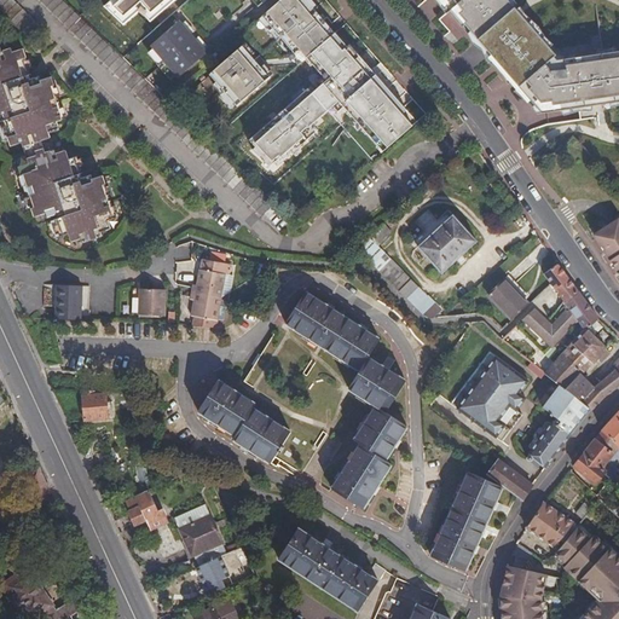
[(11,0),(0,0),(0,11),(29,40),(40,29),(11,0)]
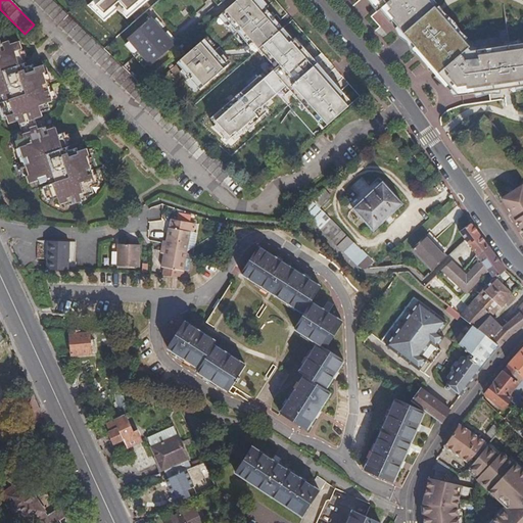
[(53,0),(32,0),(229,191),(239,181),(177,121),(140,85),(103,49),(91,37),(67,13),(53,0)]
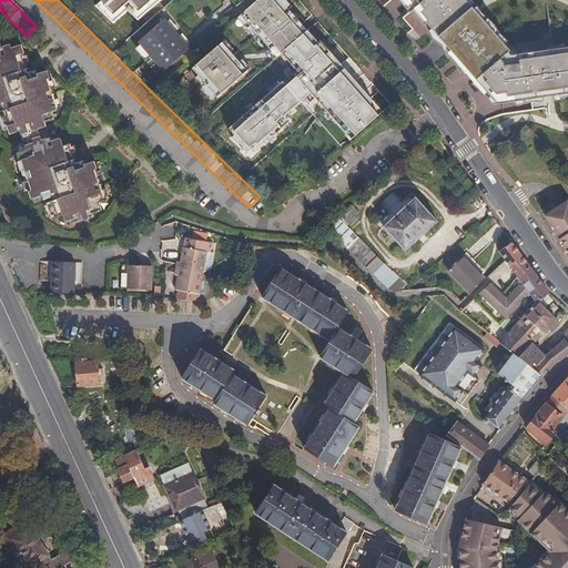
[(130,0),(145,17),(163,0),(130,0)]
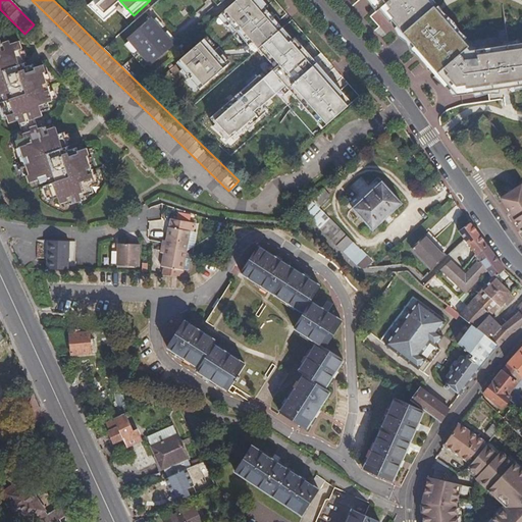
[(350,102),(258,0),(233,0),(216,16),(264,70),(206,122),(228,147),(270,110),(266,106),(282,91),(317,131),(350,102)]
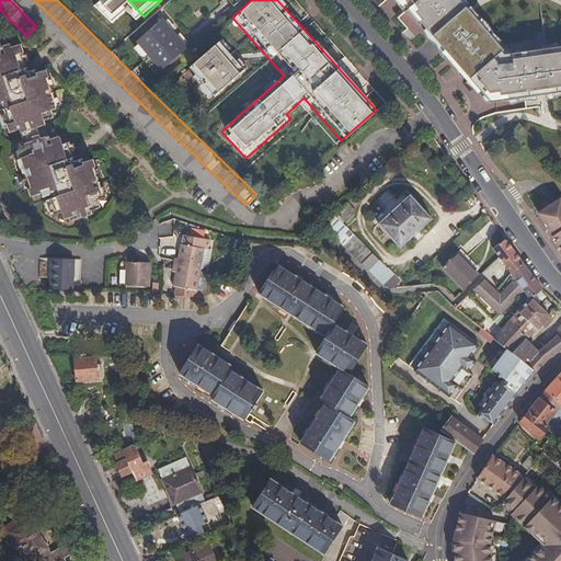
[(388,0),(427,43),(485,106),(560,94),(560,49),(500,58),(460,12),(449,0),(388,0)]
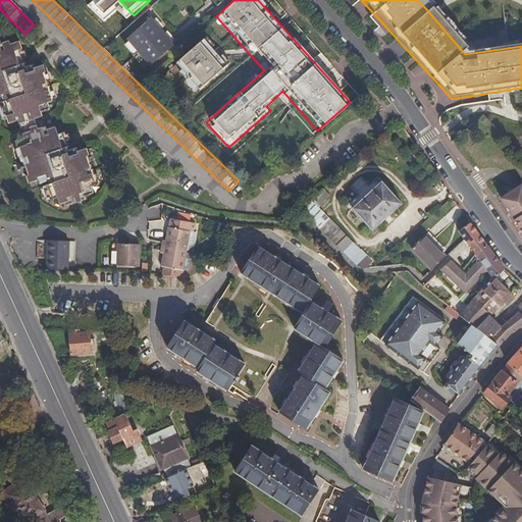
[(151,17),(126,39),(128,41),(148,62),(150,65),(173,44),(171,42),(164,33),(160,29),(153,19),(151,17)]
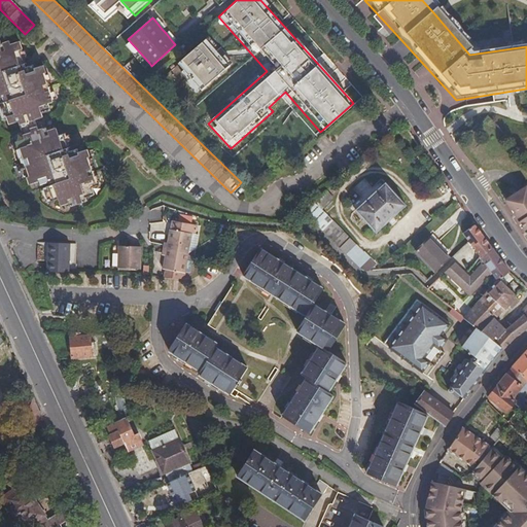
[(157,18),(154,20),(162,29),(165,26),(157,18)]
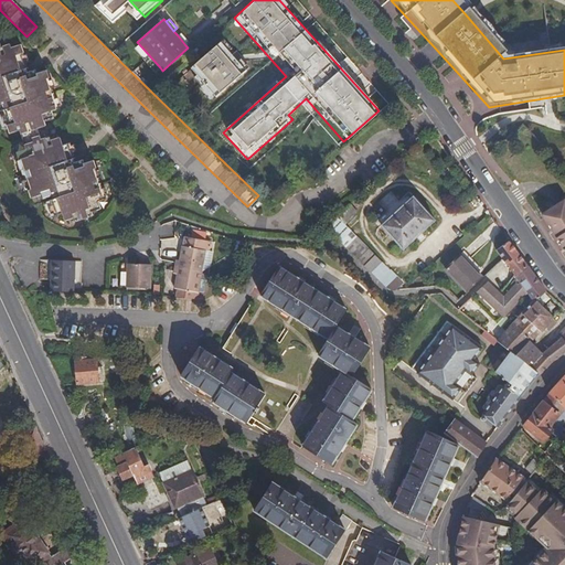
[(181,33),(178,35),(185,45),(189,43),(181,33)]
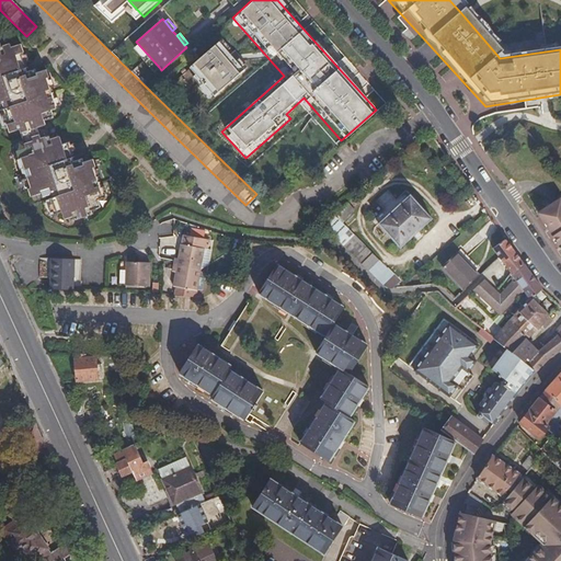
[(103,34),(98,39),(111,53),(116,47),(103,34)]
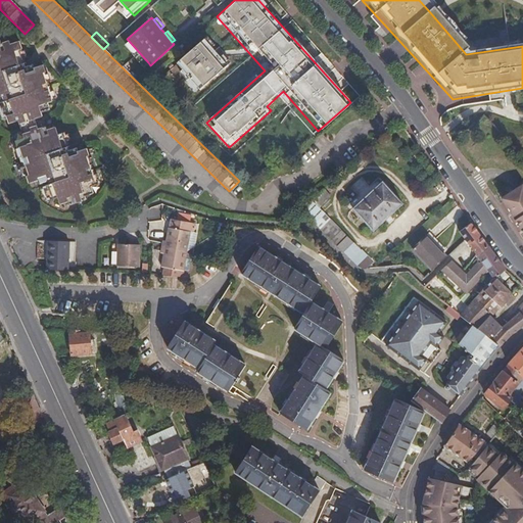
[(201,32),(169,60),(198,92),(230,63),(201,32)]
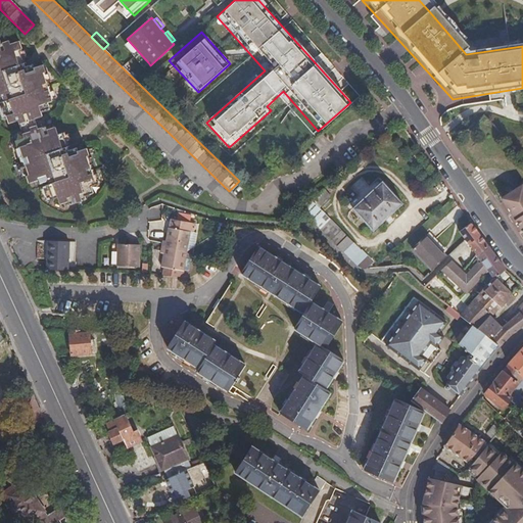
[(45,117),(44,113),(52,111),(49,103),(54,102),(45,74),(48,73),(45,65),(37,67),(36,64),(26,67),(20,51),(22,50),(20,42),(11,45),(9,42),(1,44),(0,41),(0,104),(3,103),(8,117),(5,119),(7,126),(16,124),(22,142),(14,144),(16,151),(18,150),(28,178),(26,178),(28,186),(37,183),(38,185),(47,183),(52,201),(56,199),(58,205),(67,202),(68,205),(85,201),(84,197),(94,194),(93,188),(97,187),(88,159),(92,158),(90,150),(82,153),(80,149),(72,152),(65,135),(60,137),(58,130),(50,133),(48,128),(40,132),(36,121),(45,117)]
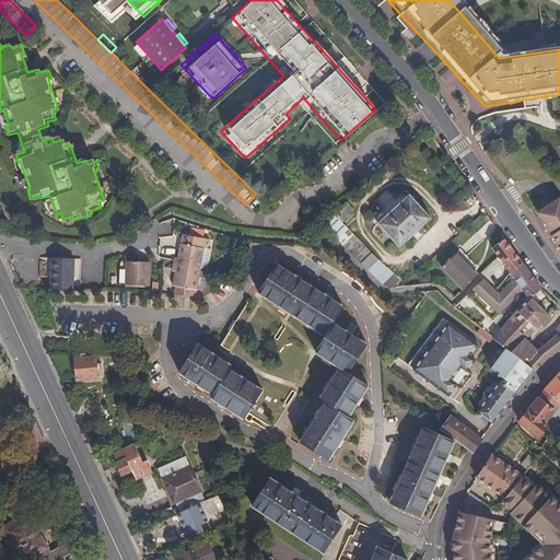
[(138,44),(132,48),(153,72),(159,67),(138,44)]
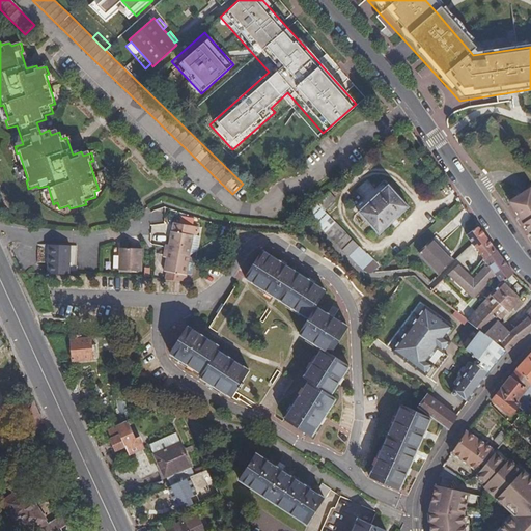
[(385,179),(355,207),(380,234),(410,207),(385,179)]
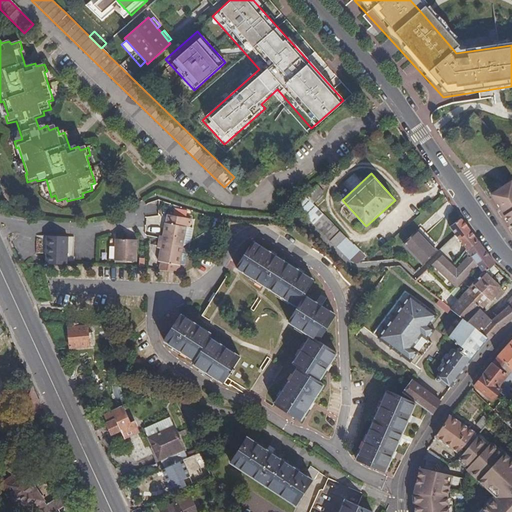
[(511,183),(511,182),(492,195),(511,227),(511,183)]
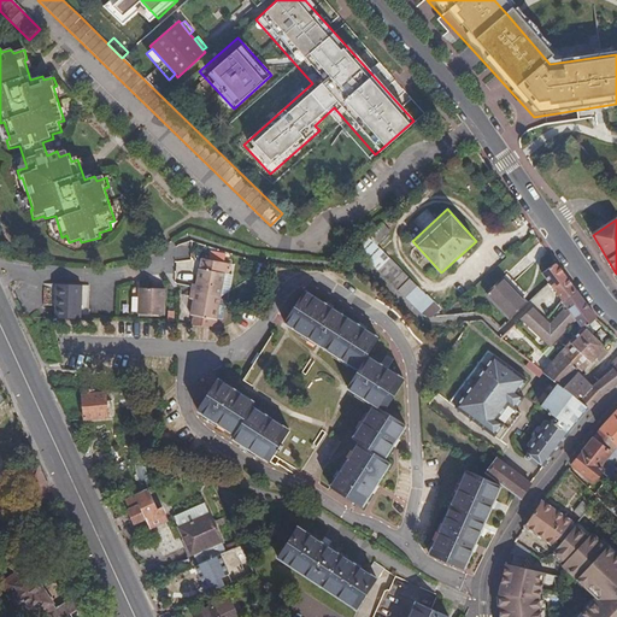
[(369,236),(376,244),(391,231),(385,221),(368,235),(369,236)]
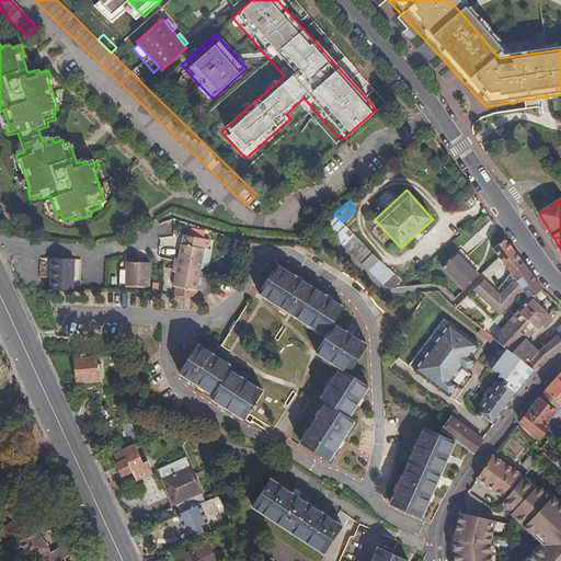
[(377,260),(342,221),(335,215),(325,227),(338,240),(365,267),(366,266),(368,268),(377,260)]
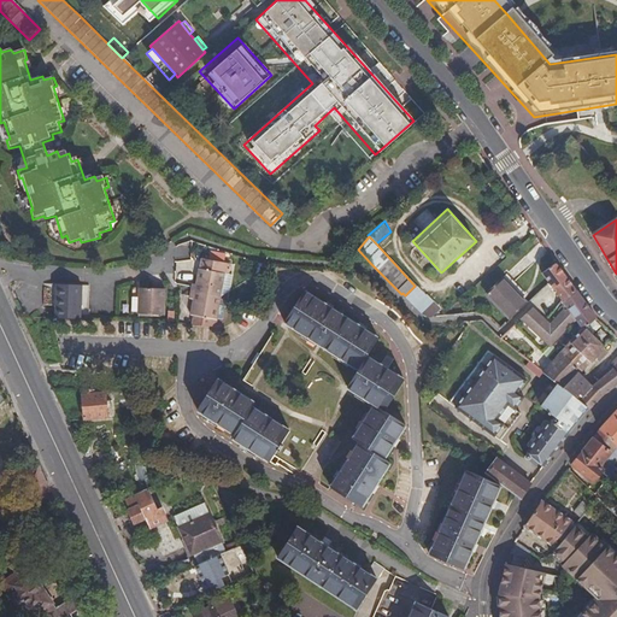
[(550,283),(564,274),(557,264),(544,272),(550,283)]
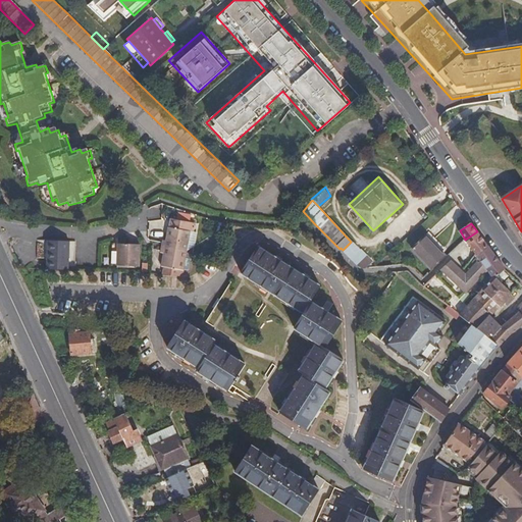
[(467,242),(468,244),(480,236),(478,233),(477,231),(465,240),(467,242)]
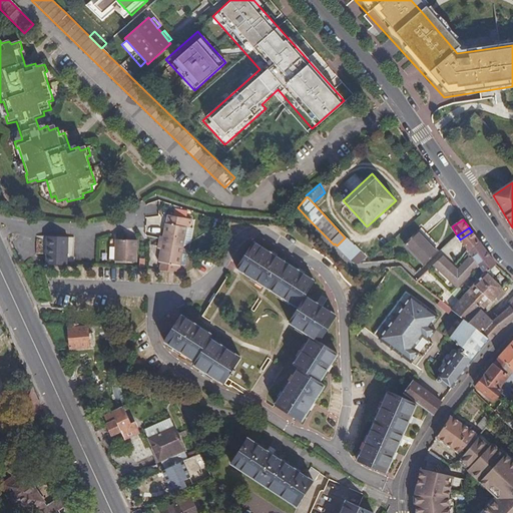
[(405,243),(424,267),(432,259),(438,252),(434,247),(419,231),(405,243)]
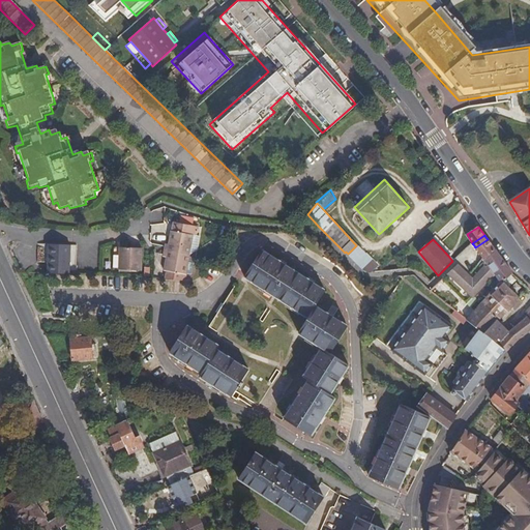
[(495,249),(488,239),(475,247),(484,259),(495,249)]
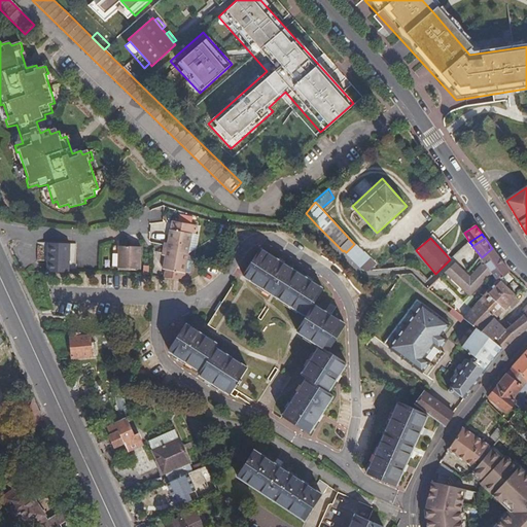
[(70,243),(53,242),(53,256),(48,255),(47,272),(69,273),(70,243)]
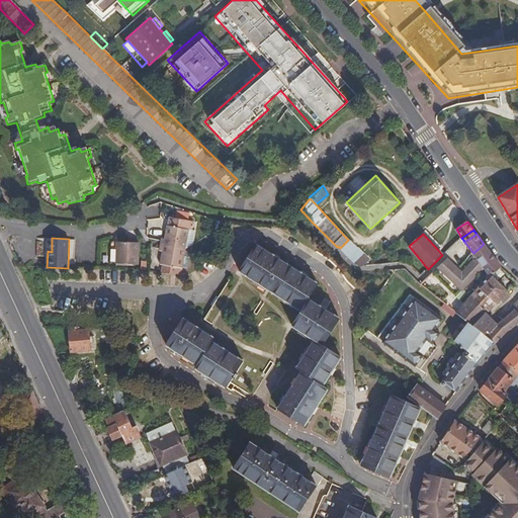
[(285,259),(279,255),(260,242),(242,268),(305,310),(294,324),(317,339),(298,366),(304,370),(278,408),(301,423),(305,425),(313,413),(317,407),(329,389),(324,385),(331,374),(334,368),(342,357),(325,345),(343,320),(329,311),(324,307),(313,298),(323,284),(312,277),(307,273),(285,259)]
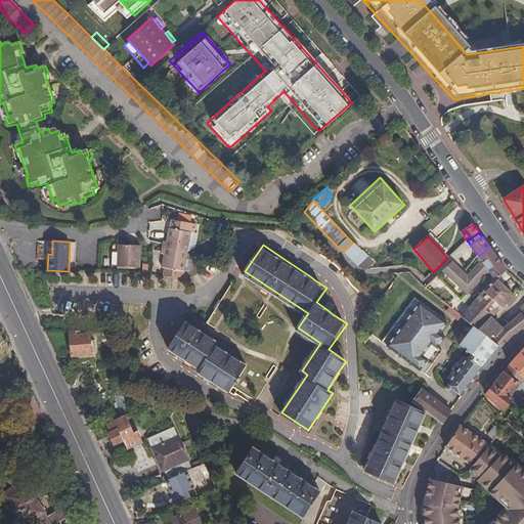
[(479,256),(482,260),(492,274),(495,279),(507,270),(495,256),(489,247),(479,256)]
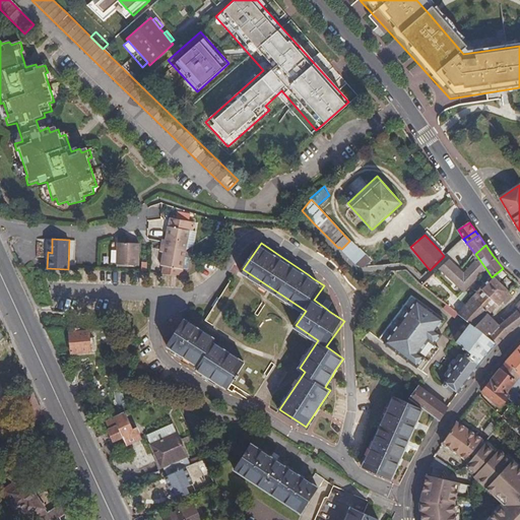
[(358,249),(347,258),(355,266),(359,267),(361,267),(369,261),(358,249)]
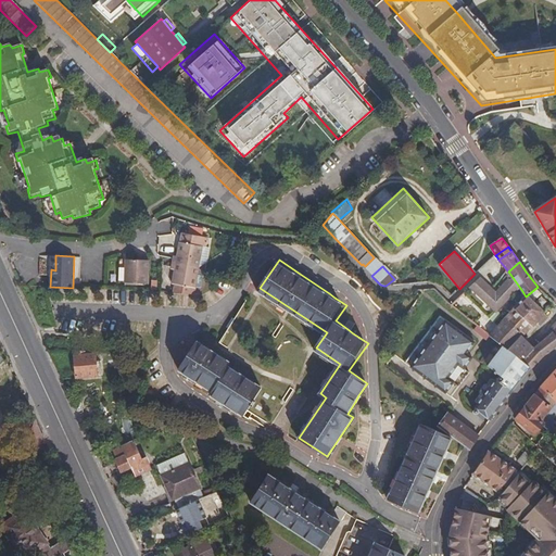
[(472,285),(470,287),(495,311),(514,291),(519,295),(522,291),(512,276),(496,292),(480,277),(472,285)]
